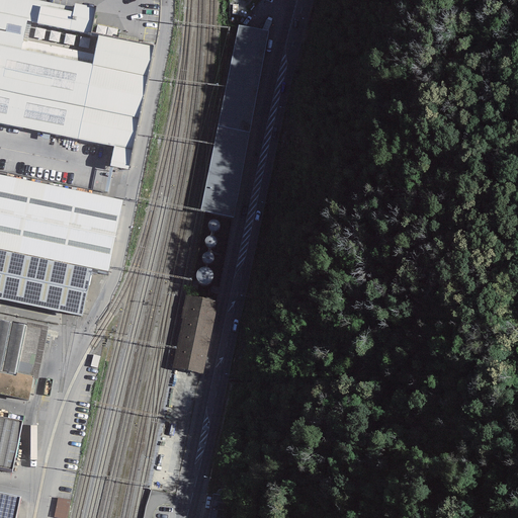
[(0,0),(0,122),(114,147),(110,165),(127,169),(154,47),(97,34),(90,33),(96,7),(75,3),(73,12),(64,10),(65,7),(29,0),(0,0)]
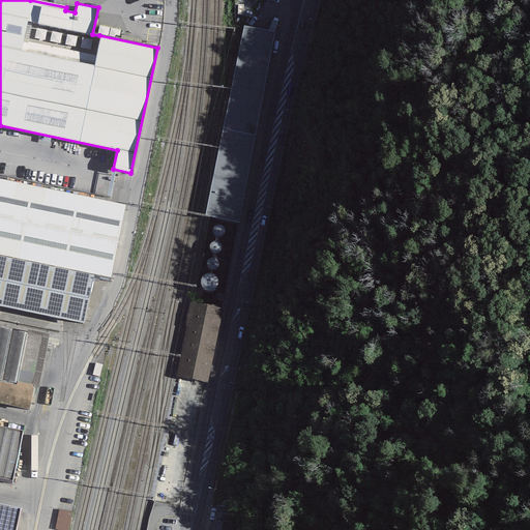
[(275,32),(243,26),(205,215),(237,223),(275,32)]
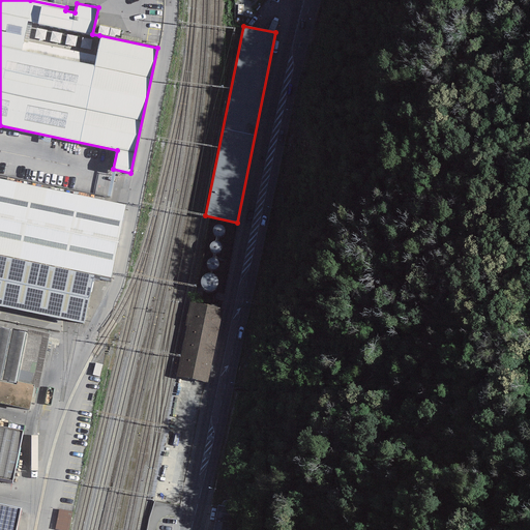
[(125,205),(0,178),(0,255),(93,274),(110,278),(125,205)]
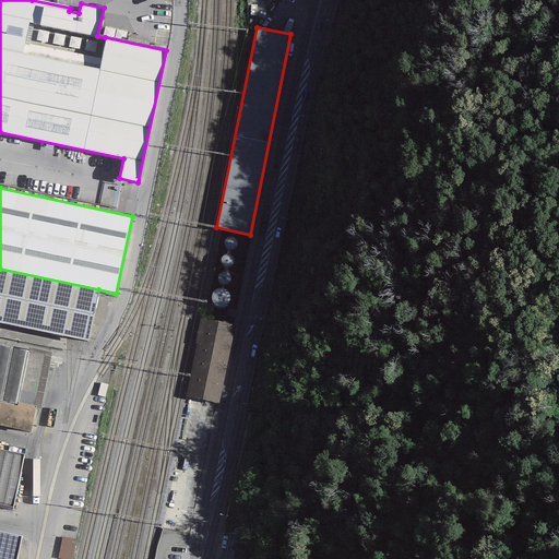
[(0,323),(88,343),(98,289),(0,269),(0,323)]
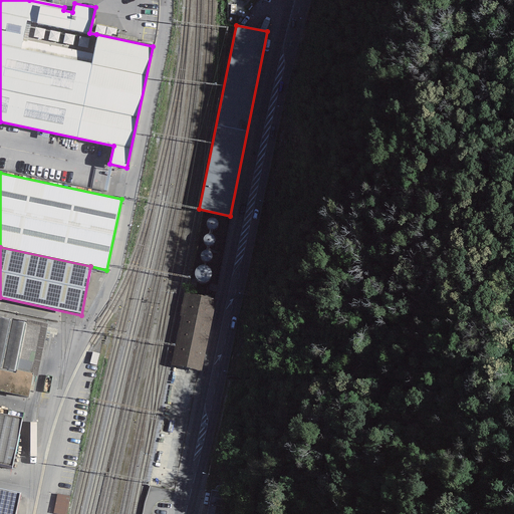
[(213,285),(210,272),(196,275),(199,288),(213,285)]
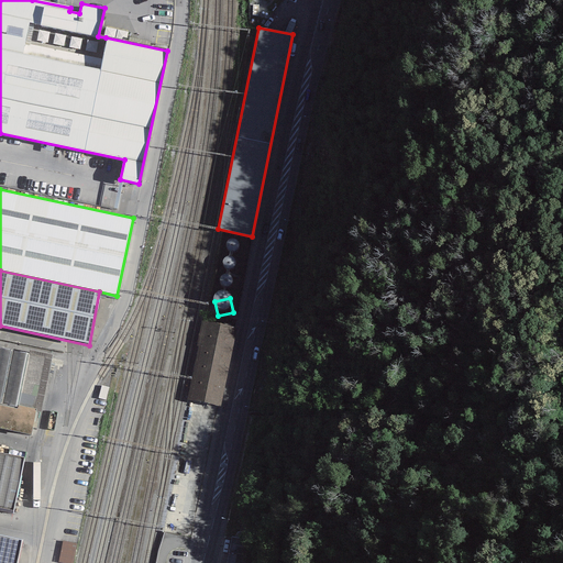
[(239,327),(201,319),(196,344),(199,345),(188,398),(222,406),(239,327)]
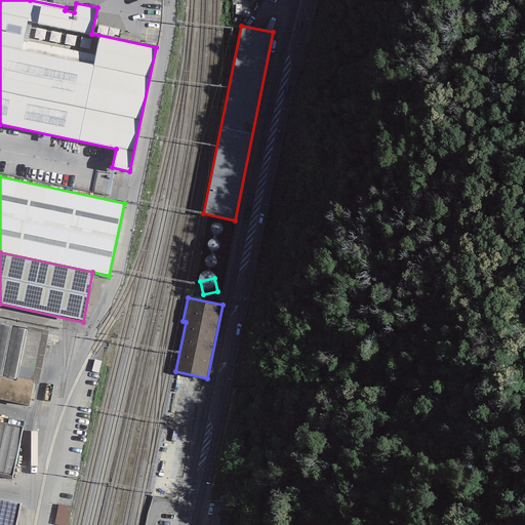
[(41,337),(0,328),(0,377),(31,385),(41,337)]
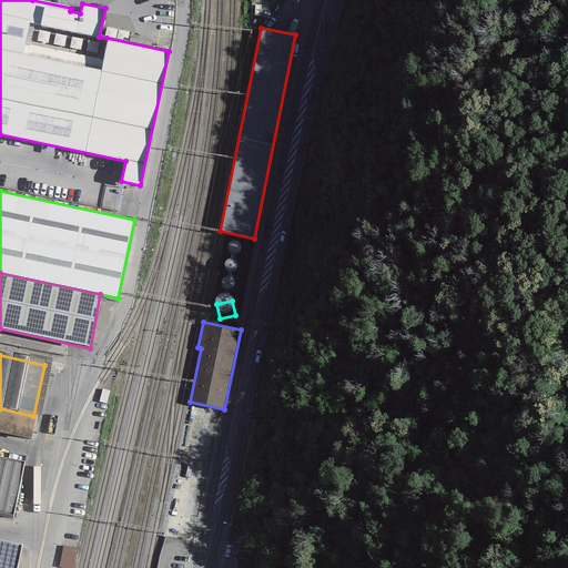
[(0,515),(12,518),(24,462),(0,456),(0,515)]
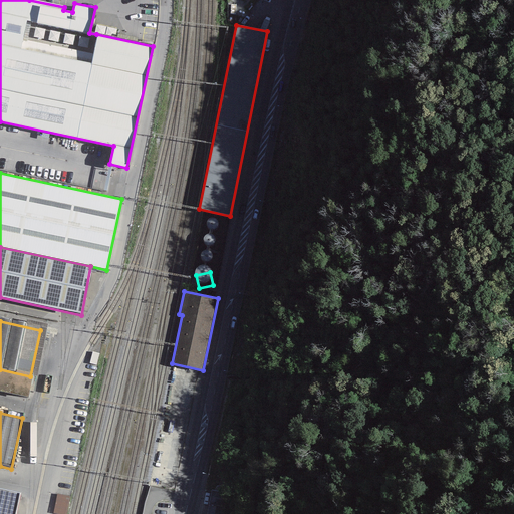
[(166,419),(162,437),(174,440),(177,421),(166,419)]
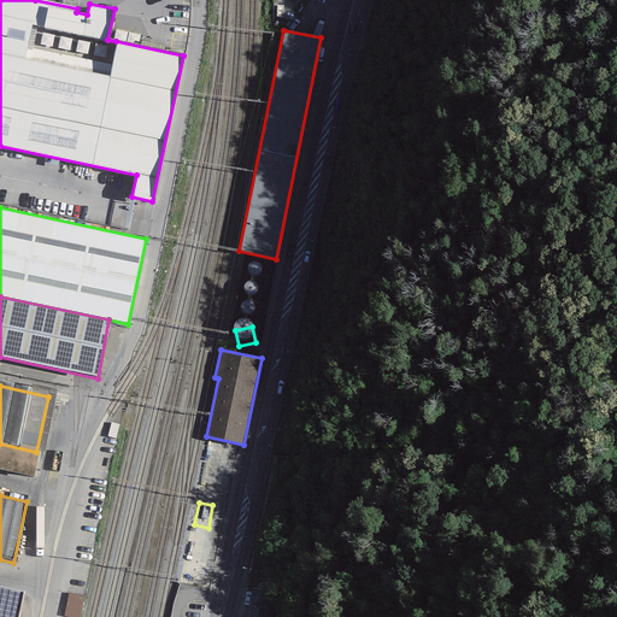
[(0,616),(18,616),(24,592),(0,586),(0,616)]
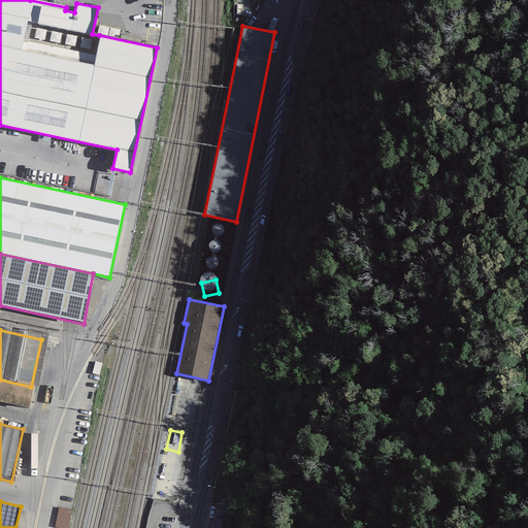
[(58,527),(71,527),(73,512),(60,510),(58,527)]
